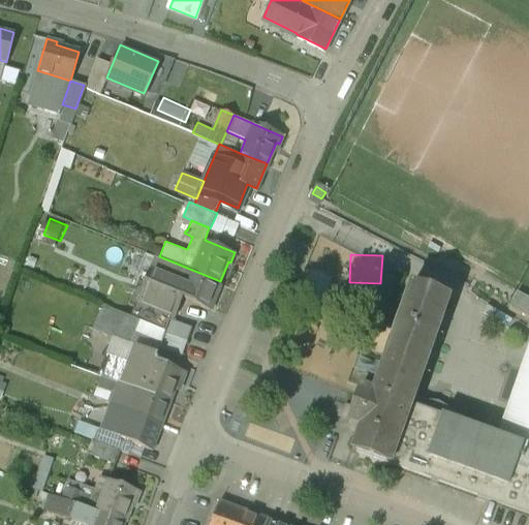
[(159,256),(157,255),(148,277),(183,291),(212,303),(220,281),(159,256)]
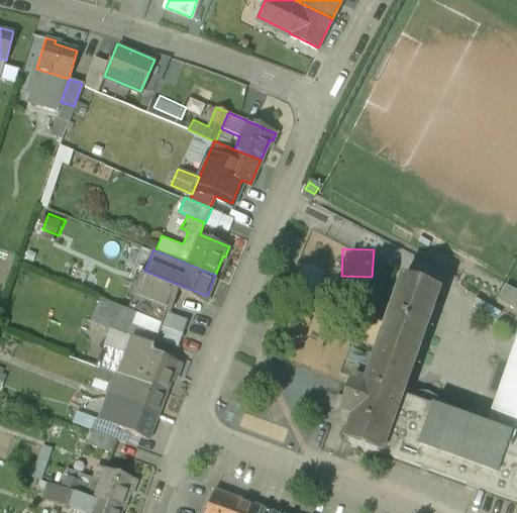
[(170,309),(179,285),(144,271),(135,267),(121,302),(141,310),(166,319),(170,309)]
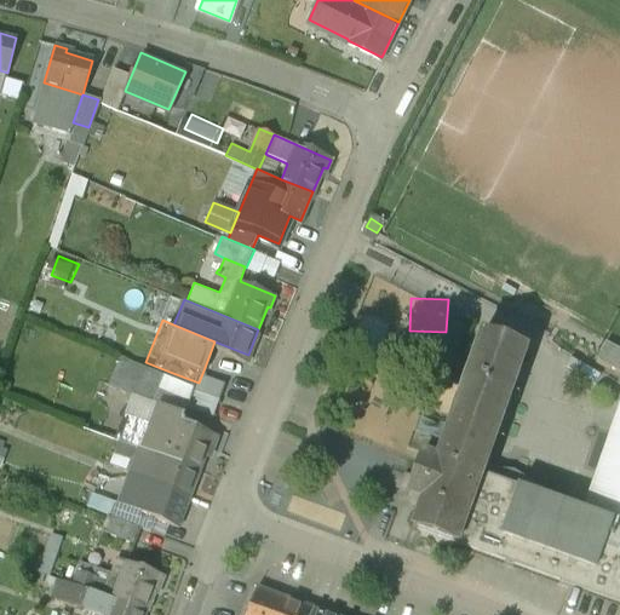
[(482,328),(438,454),(422,448),(407,489),(423,495),(413,523),(619,596),(619,397),(583,504),(483,469),(528,344),(482,328)]
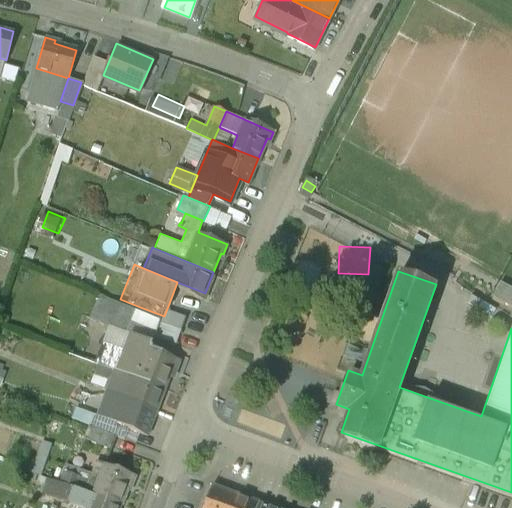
[(120,299),(102,291),(93,314),(131,330),(140,307),(120,299)]
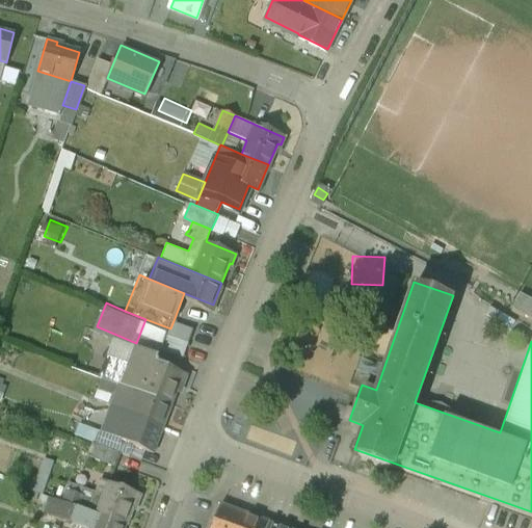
[(170,328),(163,345),(185,354),(196,327),(175,318),(170,328)]
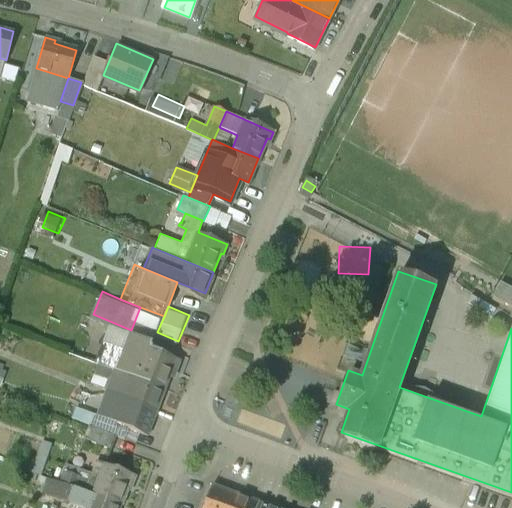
[(157,340),(136,331),(130,346),(109,338),(101,359),(140,375),(139,377),(167,388),(176,366),(179,367),(183,358),(154,346),(157,340)]
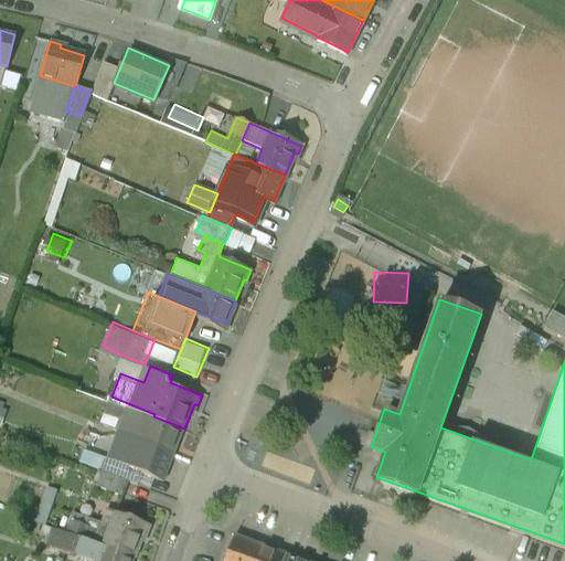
[(0,419),(6,421),(14,401),(0,394),(0,419)]
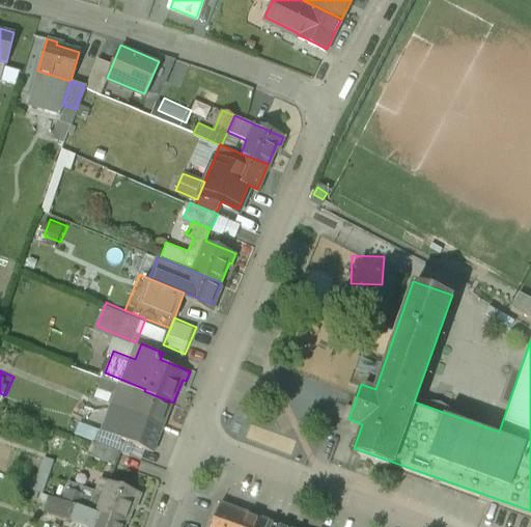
[(122,382),(104,375),(99,387),(113,393),(110,401),(115,403),(122,382)]
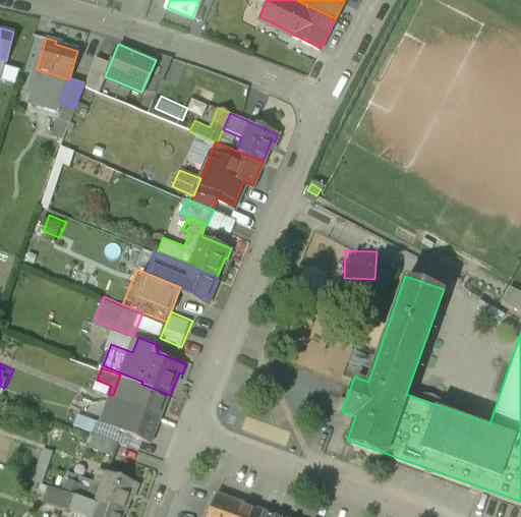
[(141,384),(120,375),(113,395),(103,421),(102,422),(130,435),(151,442),(170,395),(141,384)]
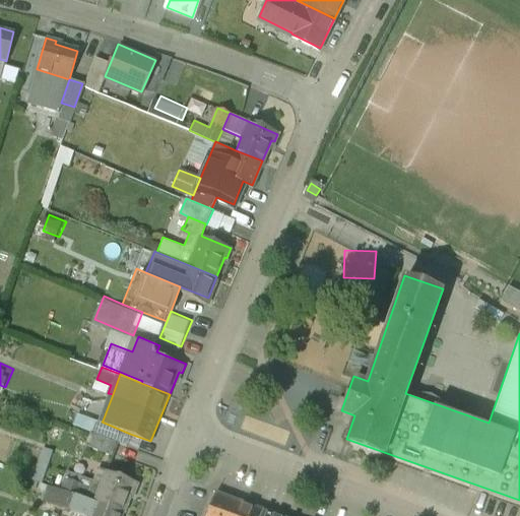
[(130,434),(102,422),(103,421),(96,417),(91,430),(117,440),(127,443),(130,434)]
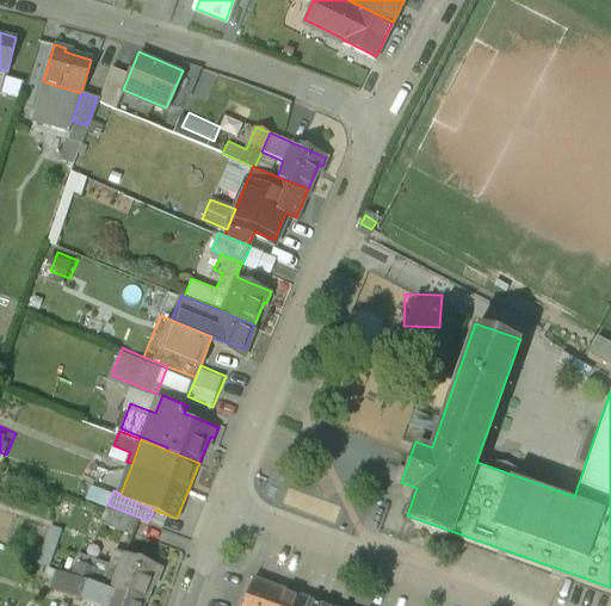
[(107,505),(105,504),(99,519),(133,531),(137,517),(107,505)]
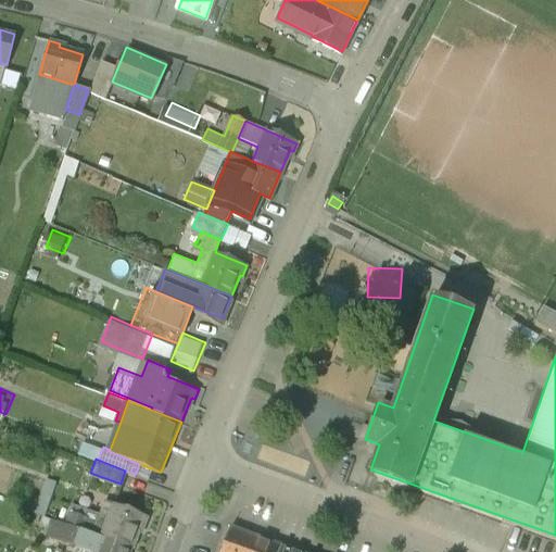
[(55,477),(46,474),(39,491),(50,494),(55,477)]
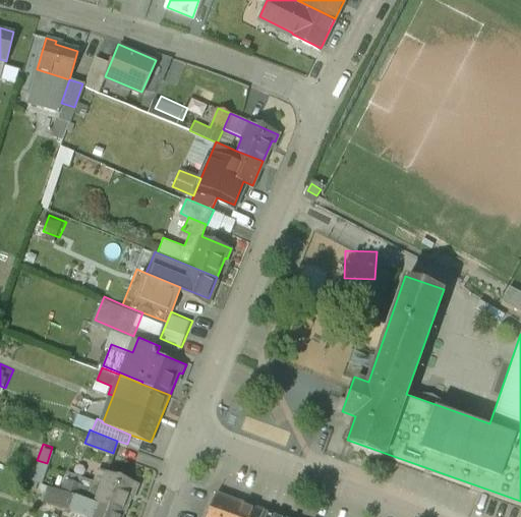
[(138,480),(107,469),(102,483),(82,475),(83,471),(70,466),(63,486),(124,509),(131,490),(134,491),(138,480)]
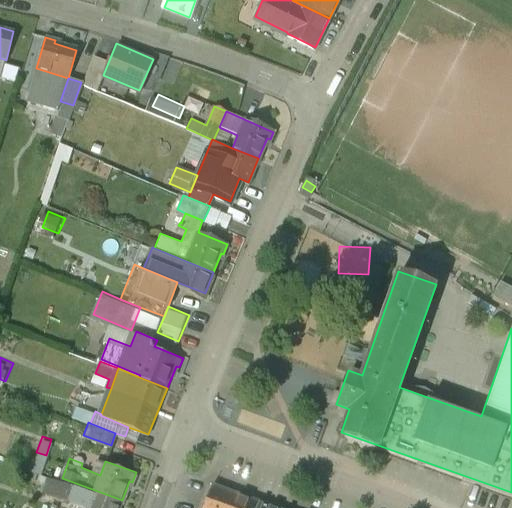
[(118,507),(122,500),(62,478),(56,494),(88,507),(87,507),(118,507)]
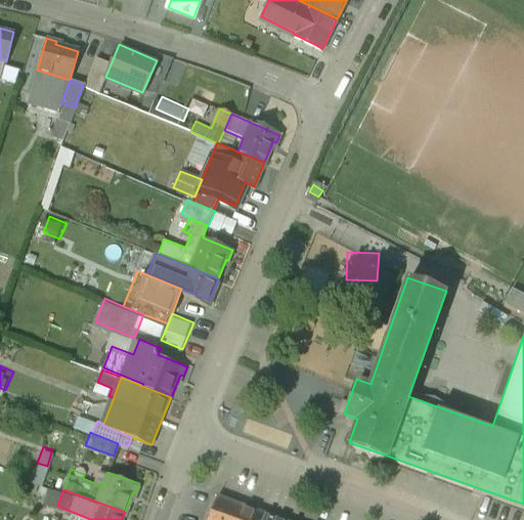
[(252,519),(257,508),(217,492),(208,519),(252,519)]
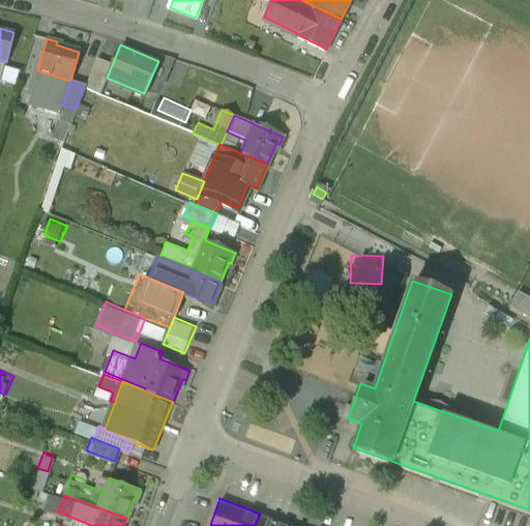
[(294,525),(260,514),(255,525),(294,525)]
